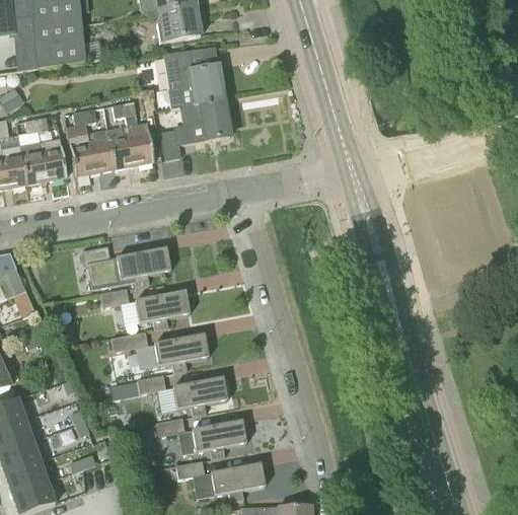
[(85,64),(78,0),(0,0),(0,39),(15,38),(13,21),(33,19),(39,70),(85,64)]
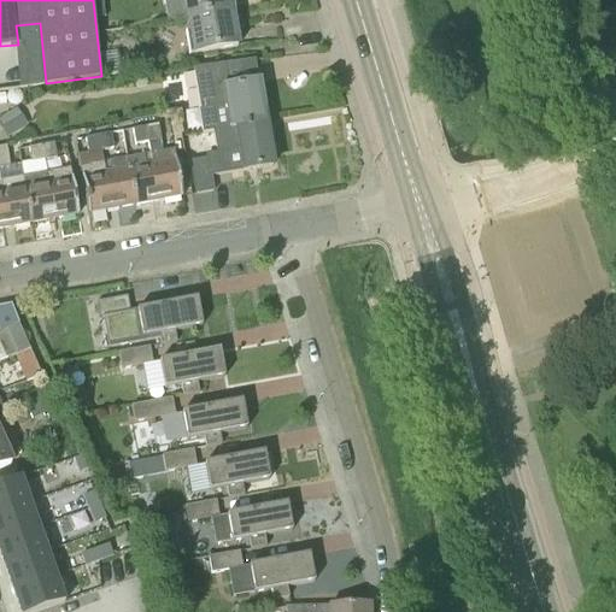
[(166,0),(170,18),(189,15),(212,10),(232,6),(230,0),(166,0)]
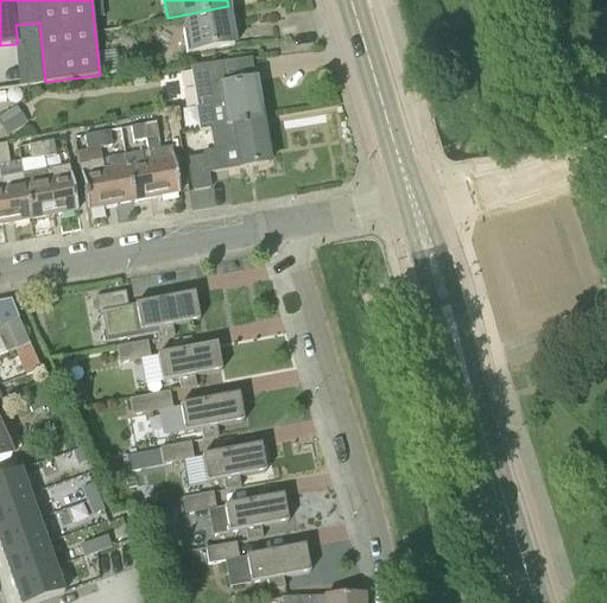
[(209,10),(187,14),(193,49),(235,43),(228,6),(209,10)]
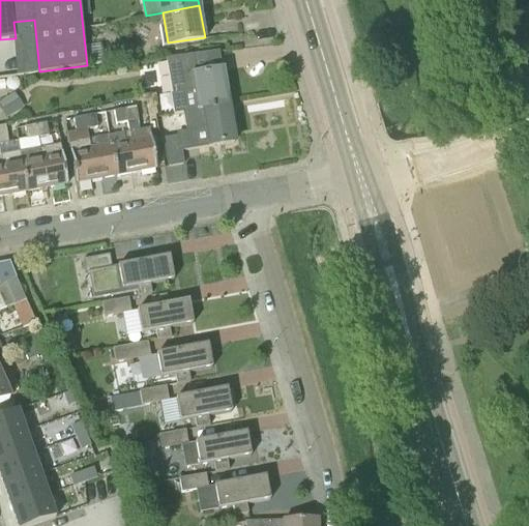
[(174,111),(184,110),(229,103),(219,50),(194,53),(168,57),(173,92),(172,93),(174,111)]
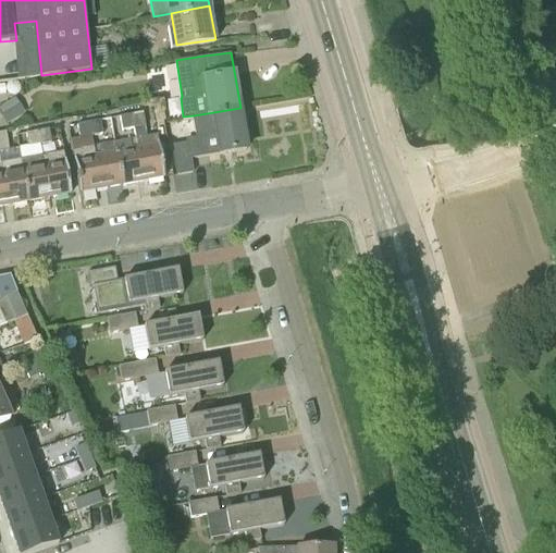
[(16,81),(3,82),(3,91),(17,90),(16,81)]
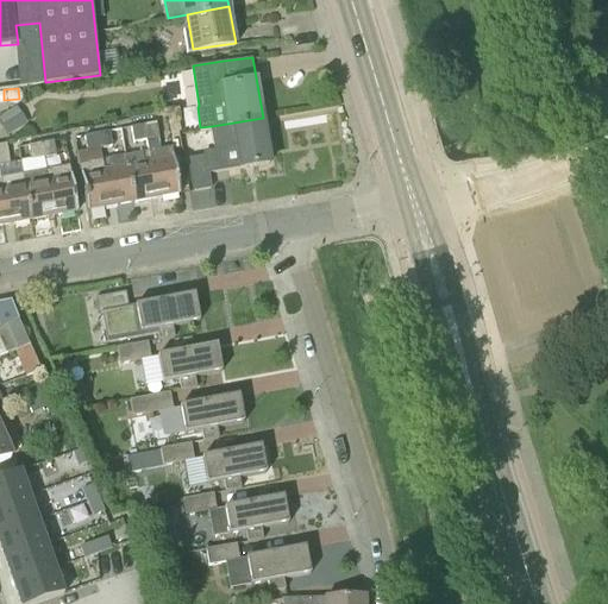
[(11,131),(25,123),(16,106),(1,115),(11,131)]
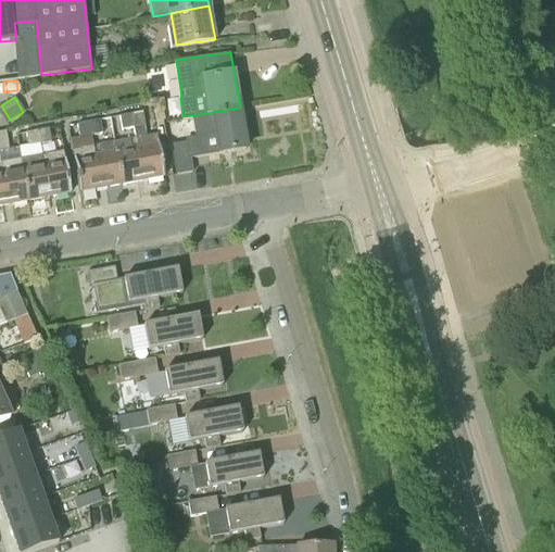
[(240,108),(193,115),(197,135),(186,136),(187,141),(174,143),(178,172),(193,170),(191,155),(247,147),(240,108)]
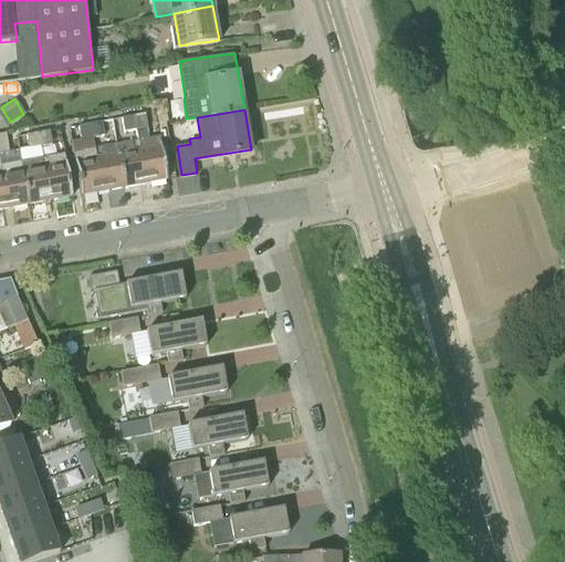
[(146,112),(134,114),(136,127),(138,138),(146,181),(168,177),(160,135),(149,136),(146,112)]
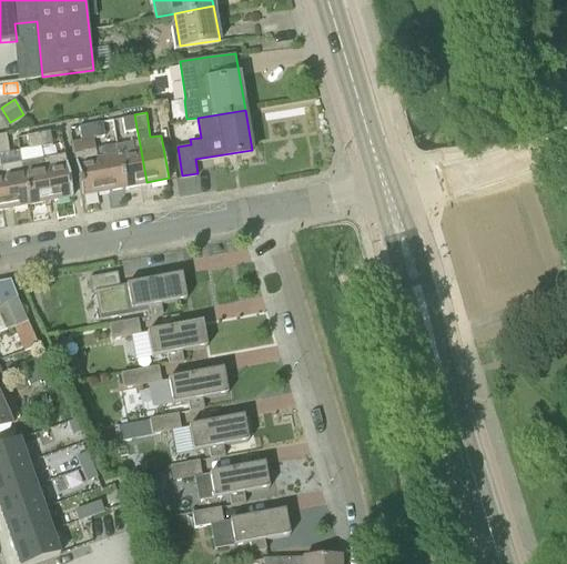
[(137,128),(134,114),(124,117),(127,130),(137,128)]
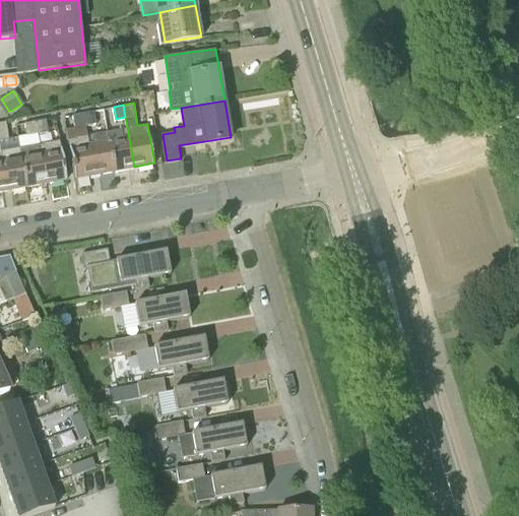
[(84,111),(86,124),(96,122),(93,110),(84,111)]
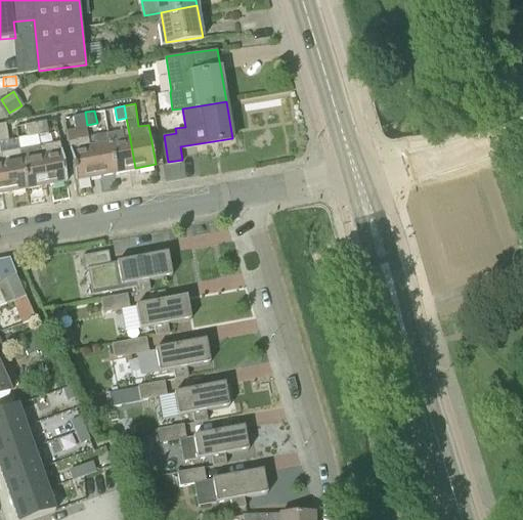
[(87,125),(85,112),(74,115),(76,127),(87,125)]
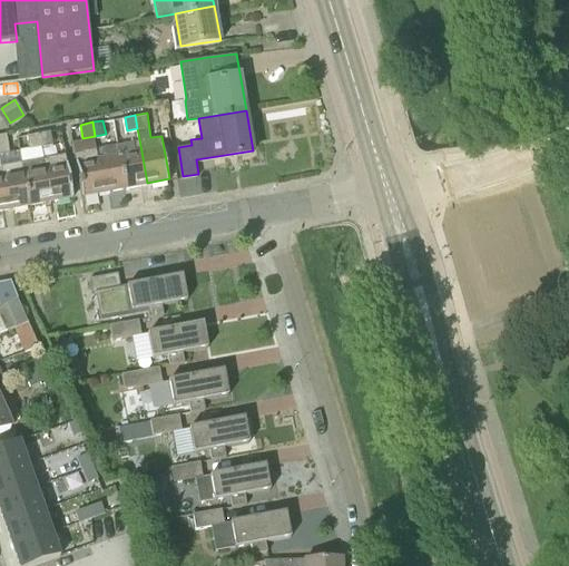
[(39,132),(41,145),(52,143),(50,129),(39,132)]
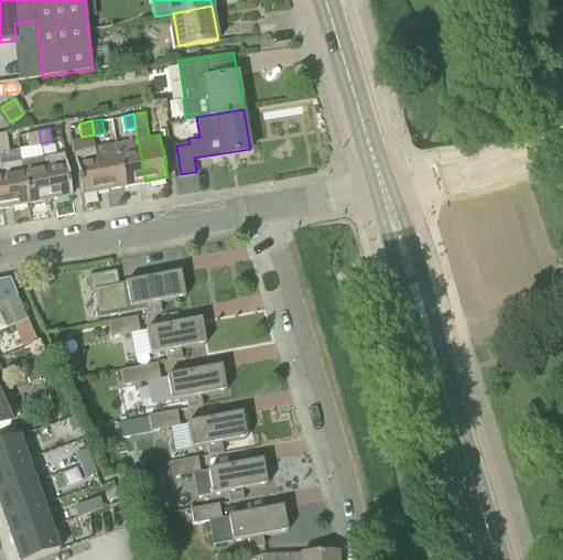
[(41,143),(39,130),(29,132),(31,146),(41,143)]
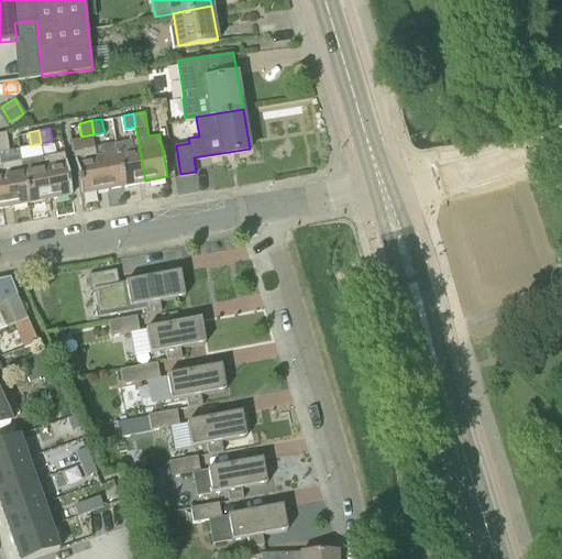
[(0,131),(0,150),(10,149),(7,131),(0,131)]
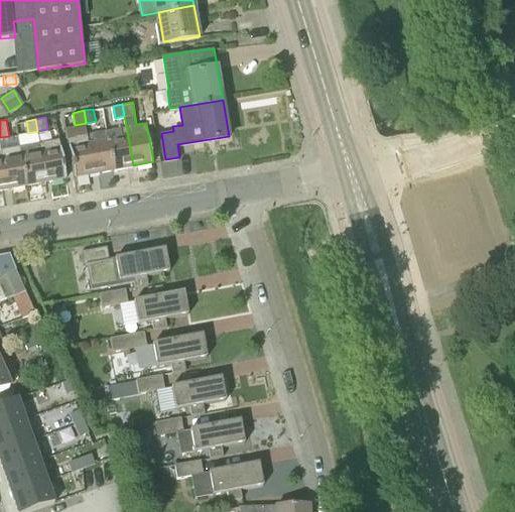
[(133,165),(126,126),(107,130),(114,168),(133,165)]
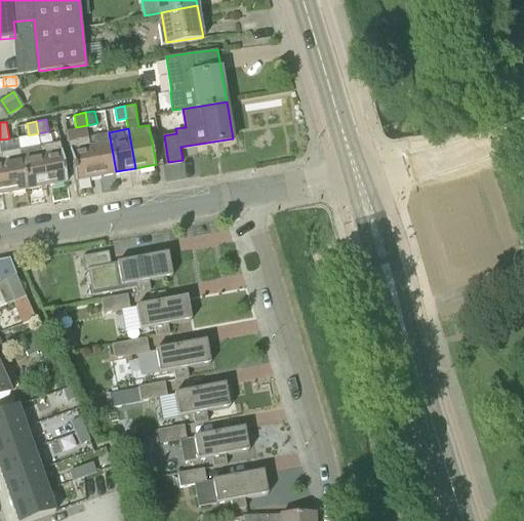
[(116,171),(109,132),(89,135),(96,175),(116,171)]
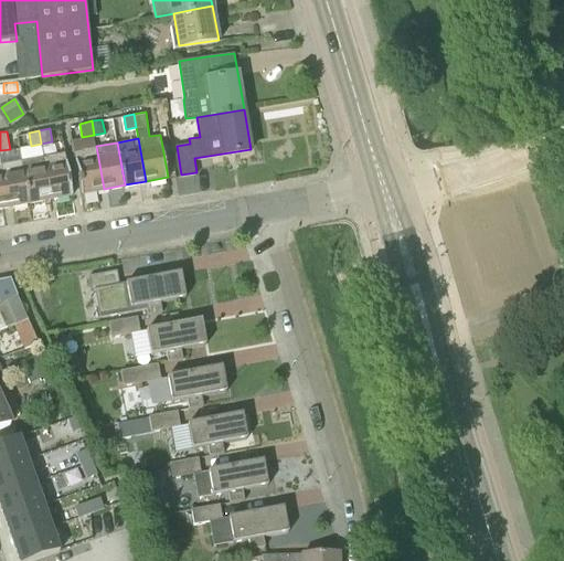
[(104,189),(96,146),(74,149),(82,192),(104,189)]
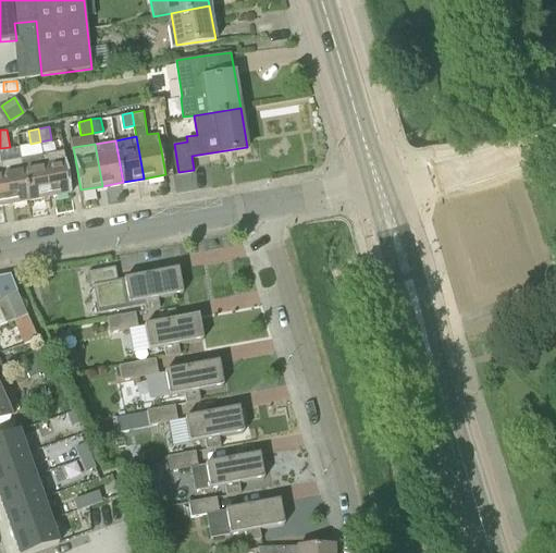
[(64,149),(42,154),(50,195),(72,192),(64,149)]
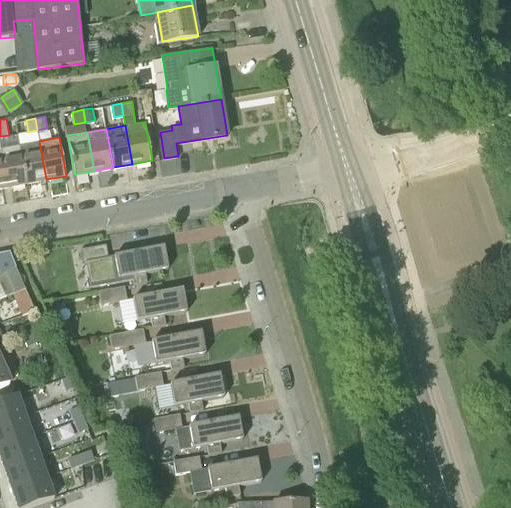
[(46,179),(39,141),(20,144),(27,182),(46,179)]
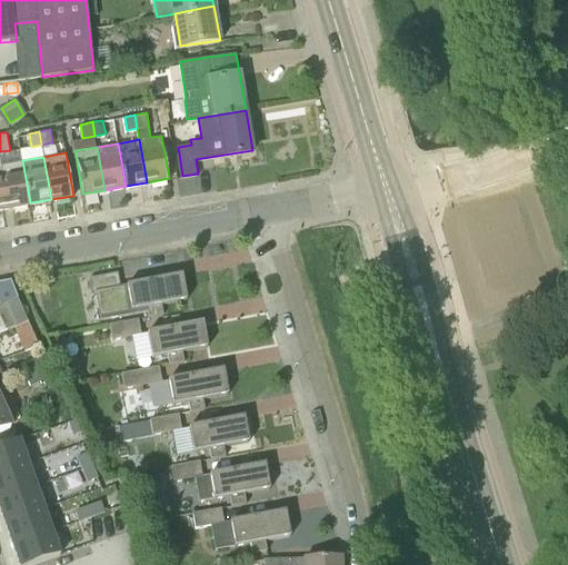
[(30,202),(22,160),(1,164),(9,207),(30,202)]
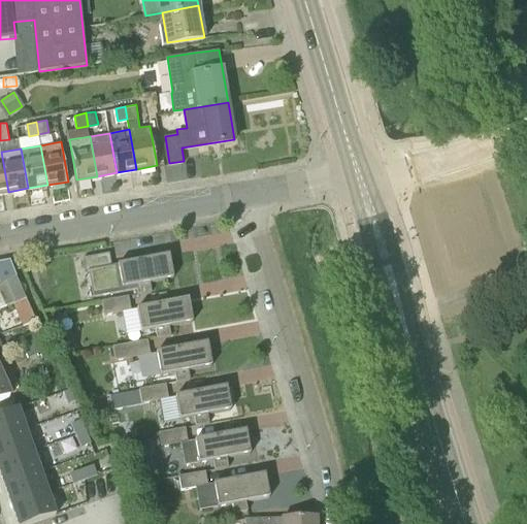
[(112,265),(110,251),(84,256),(86,269),(112,265)]
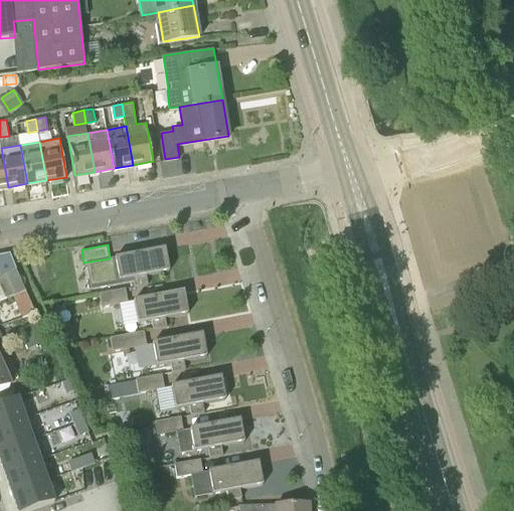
[(169,270),(165,246),(115,256),(120,279),(133,277),(135,286),(148,283),(146,274),(169,270)]
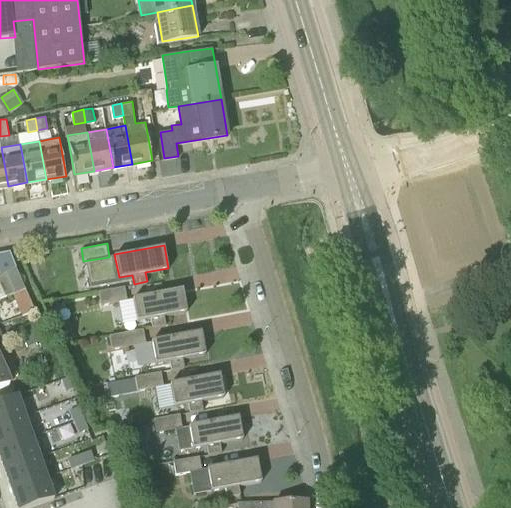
[(11,254),(10,250),(0,251),(0,271),(1,273),(16,265),(11,254)]
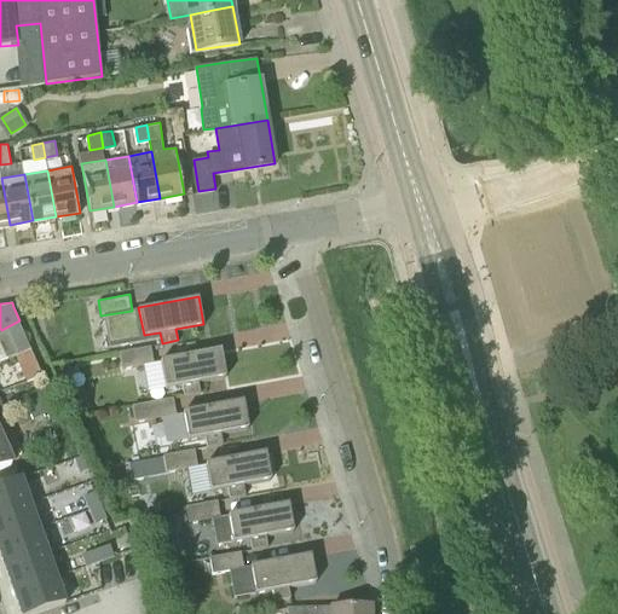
[(19,320),(1,330),(0,330),(0,339),(9,357),(16,353),(30,346),(19,320)]
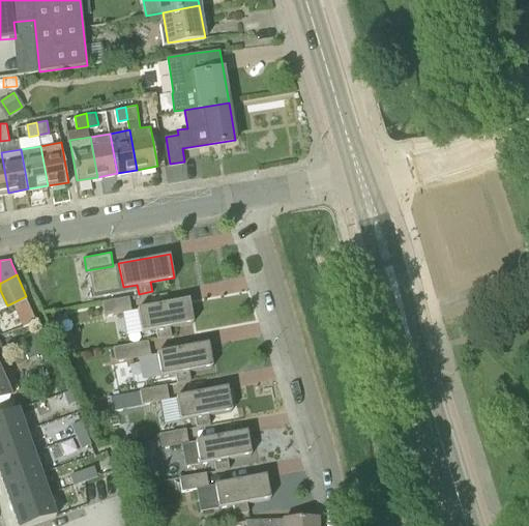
[(133,310),(129,295),(103,300),(106,314),(133,310)]
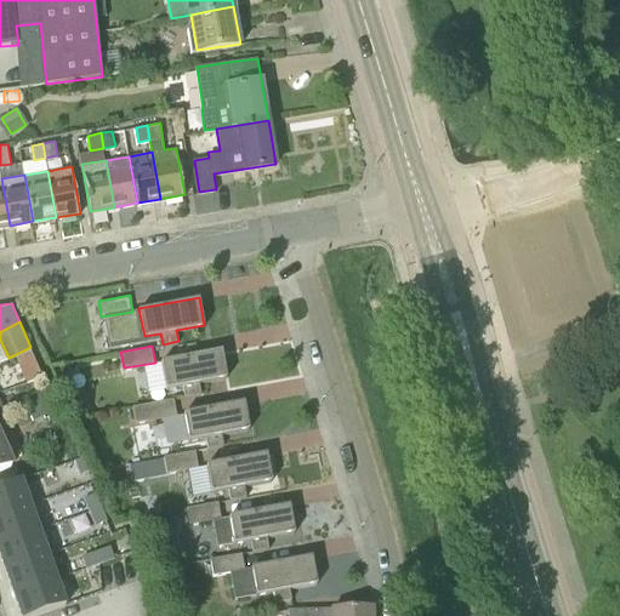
[(30,347),(16,354),(27,381),(43,374),(30,347)]
